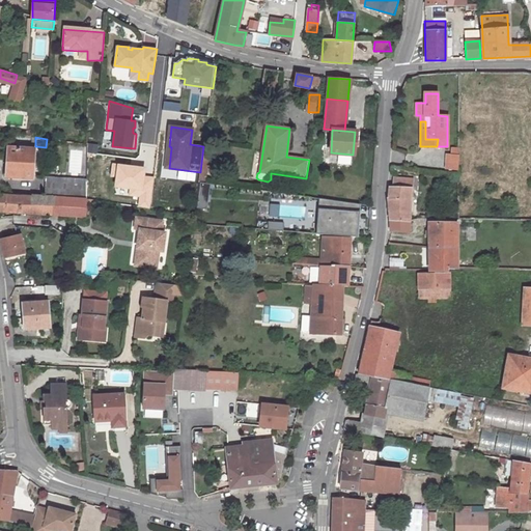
[(204,183),(210,140),(204,140),(203,146),(200,172),(199,182),(204,183)]
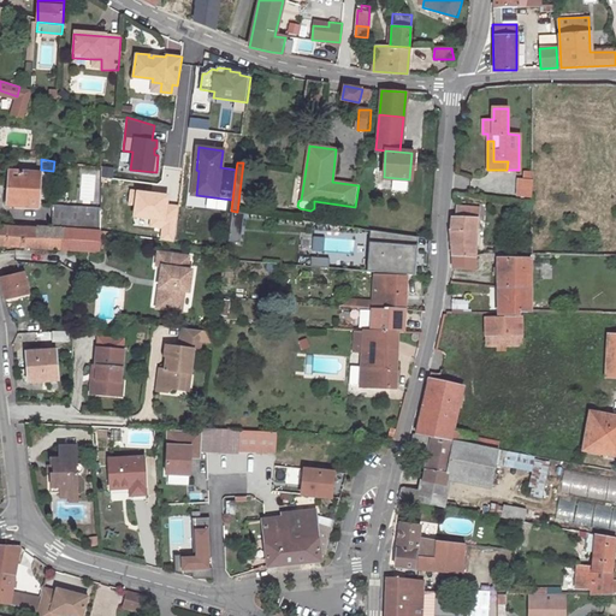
[(532,196),(532,171),(523,171),(522,179),(517,179),(516,195),(532,196)]
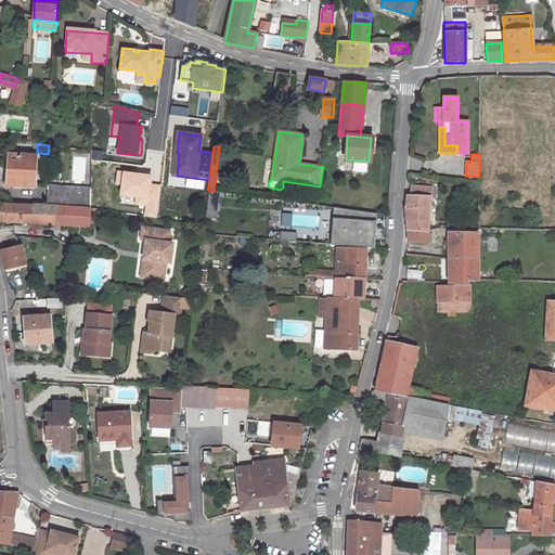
[(3,184),(30,186),(35,186),(37,156),(9,155),(9,165),(4,165),(3,184)]
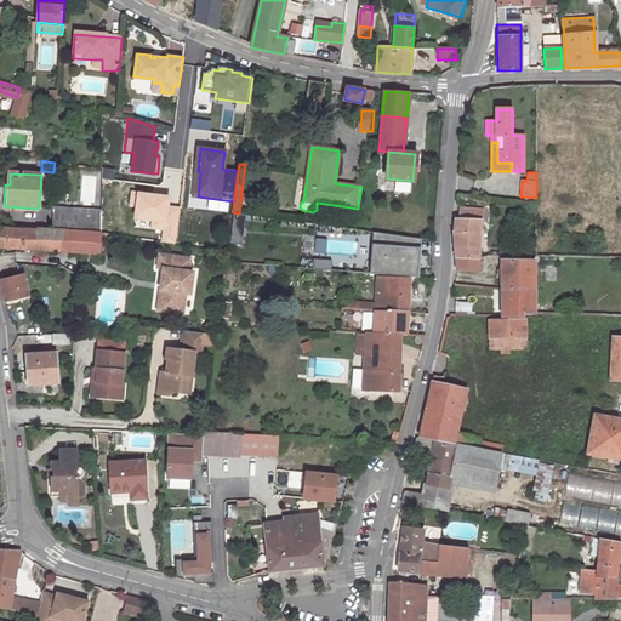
[(169,198),(132,192),(130,205),(137,206),(135,218),(153,221),(152,228),(165,229),(163,241),(175,243),(180,209),(167,206),(169,198)]
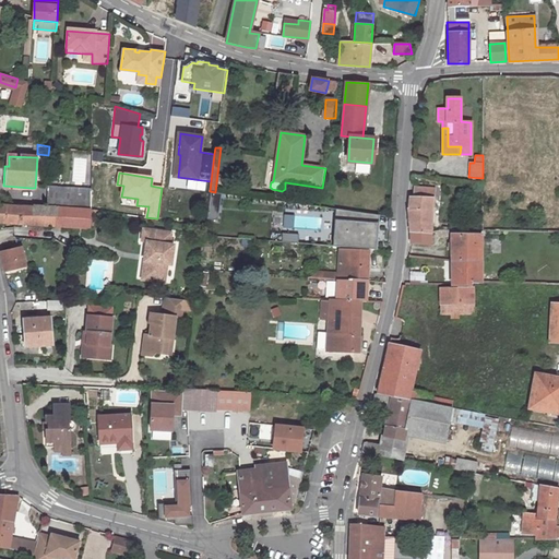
[(92,183),(48,180),(47,189),(92,191),(92,183)]
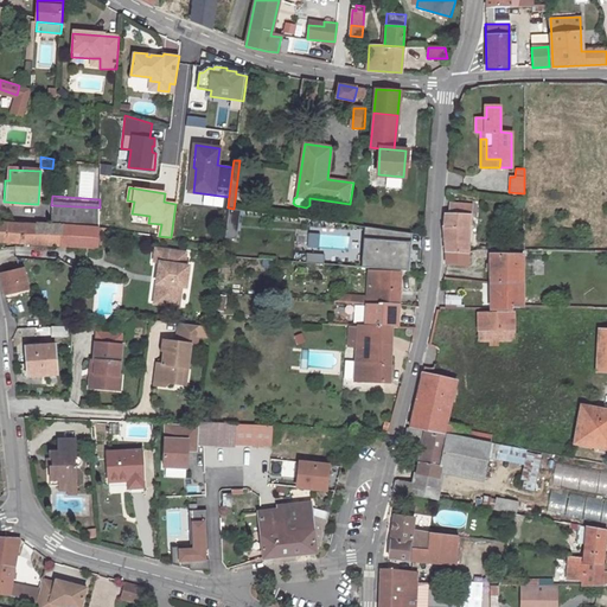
[(443,227),(446,251),(467,253),(467,251),(468,227),(455,225),(455,216),(470,217),(470,205),(451,204),(449,216),(445,216),(443,225),(443,227)]
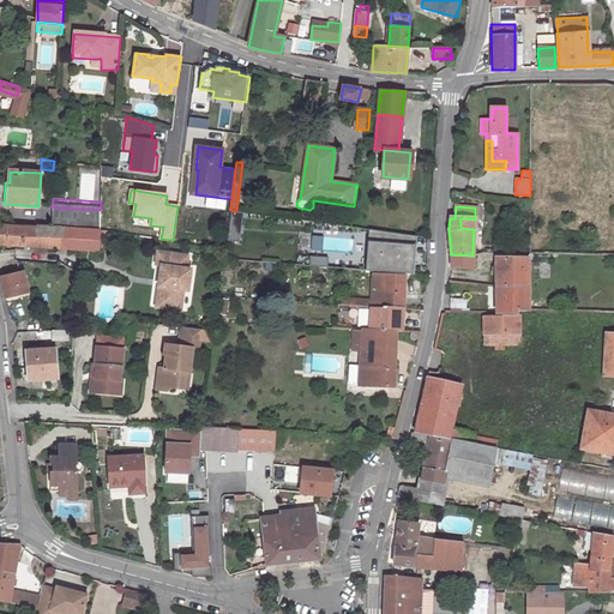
[(101,210),(52,208),(52,227),(100,230),(101,210)]
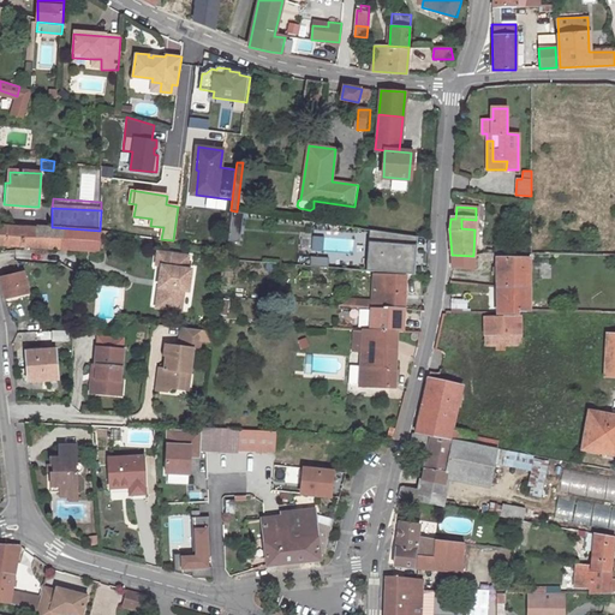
[(461,228),(475,230),(476,220),(461,219),(461,228)]
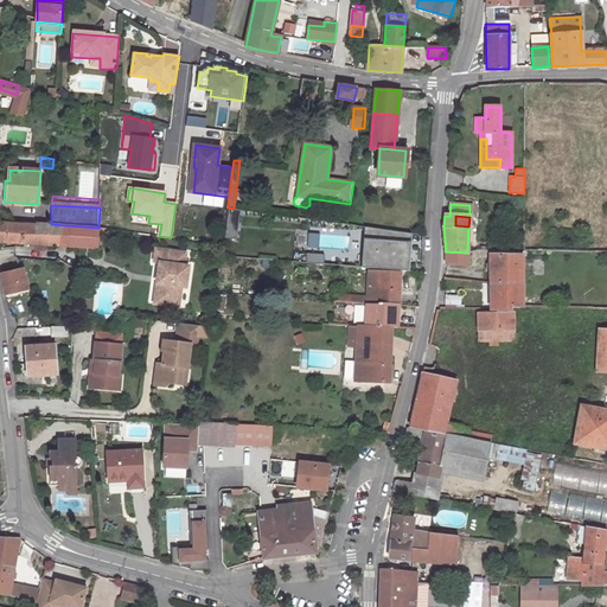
[(32,244),(97,249),(98,228),(51,224),(37,223),(37,227),(0,223),(0,242),(23,244),(32,244)]
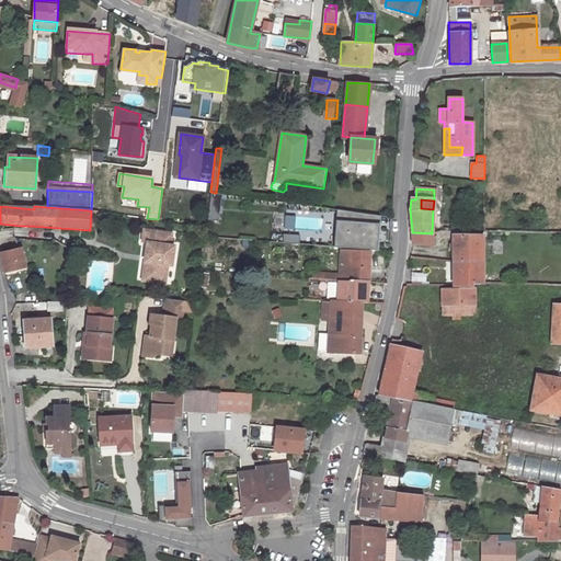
[(375,216),(339,210),(338,220),(335,220),(333,247),(342,248),(376,250),(378,224),(374,224),(375,216)]
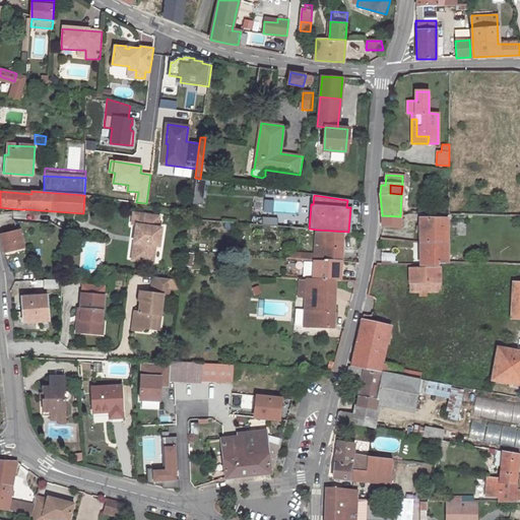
[(137,225),(132,260),(154,263),(156,246),(160,247),(163,229),(158,228),(160,216),(134,213),(133,224),(137,225)]
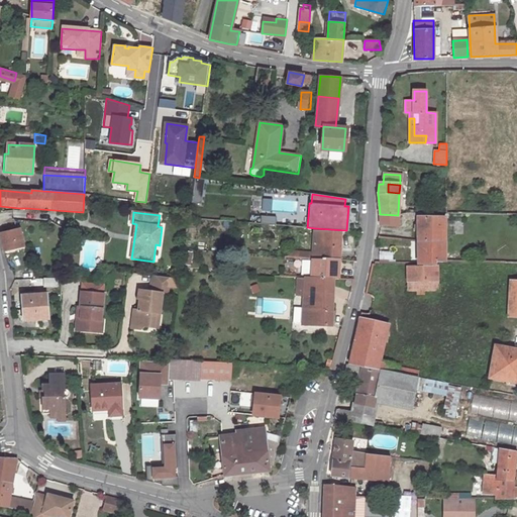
[(381,224),(397,225),(398,215),(380,214),(381,224)]
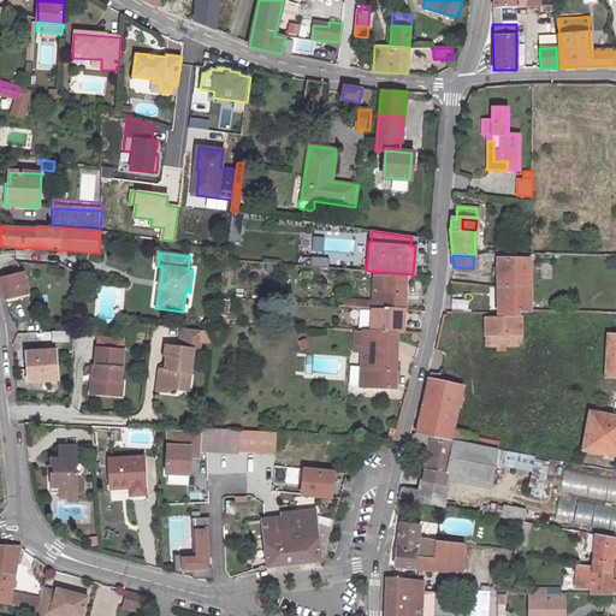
[(326,259),(308,258),(308,266),(326,267),(326,259)]
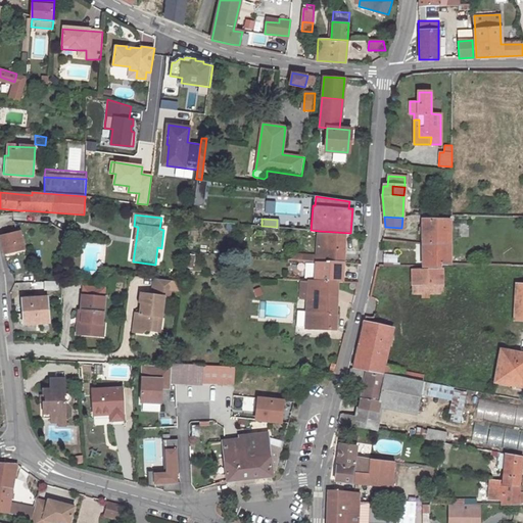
[(422,242),(449,244),(449,220),(422,220),(422,242)]
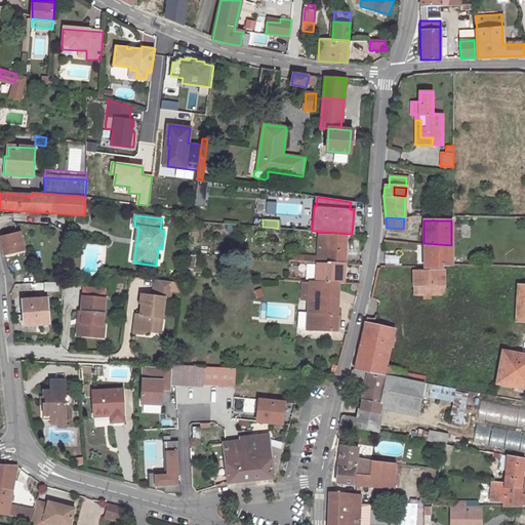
[(319,237),(318,256),(292,254),(292,260),(317,261),(345,264),(347,236),(320,234),(320,232),(312,231),(303,230),(303,236),(319,237)]
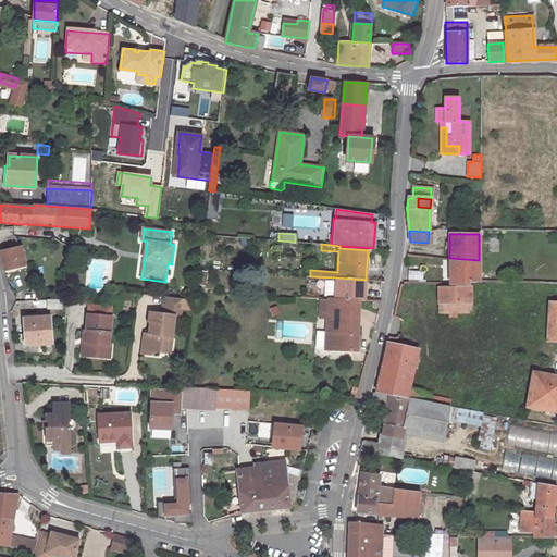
[(5,271),(26,265),(22,247),(1,251),(5,271)]
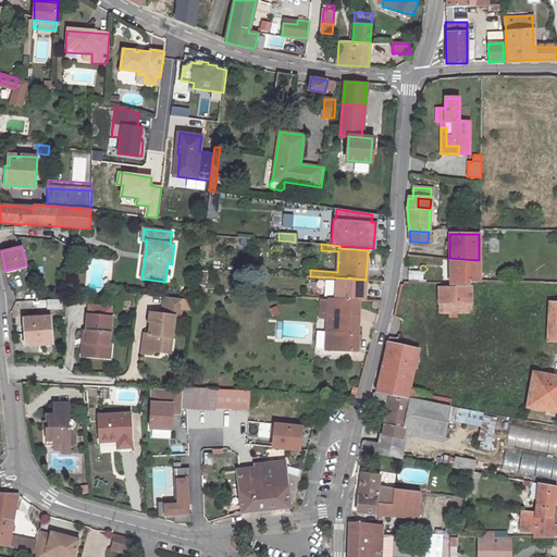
[(479,260),(449,258),(449,283),(469,284),(469,281),(479,282),(479,260)]
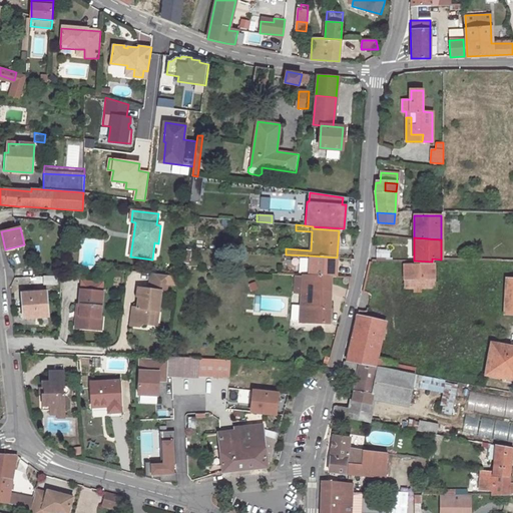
[(309,276),(331,277),(336,278),(337,258),(310,255),(309,276)]
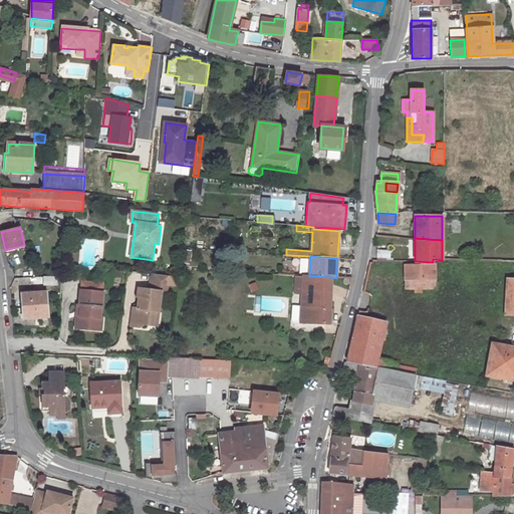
[(405,288),(435,288),(435,264),(405,264),(405,288)]
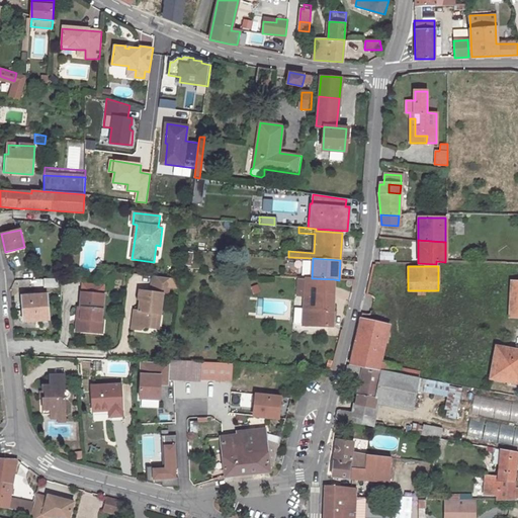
[(162,312),(164,292),(164,291),(168,291),(169,283),(170,274),(153,273),(151,289),(141,288),(140,296),(141,296),(145,297),(144,300),(141,300),(140,309),(136,308),(134,327),(143,328),(148,325),(155,326),(158,311),(162,312)]
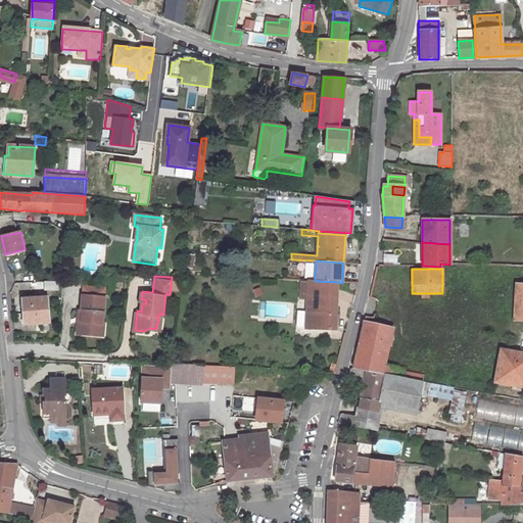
[(171,286),(181,287),(182,278),(172,277),(171,286)]
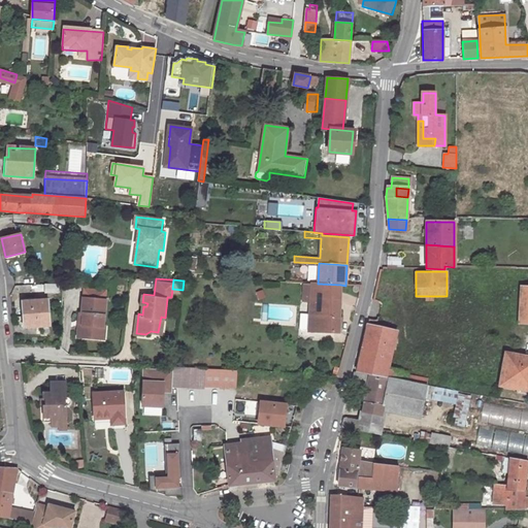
[(311,284),(303,283),(302,301),(310,301),(311,284)]
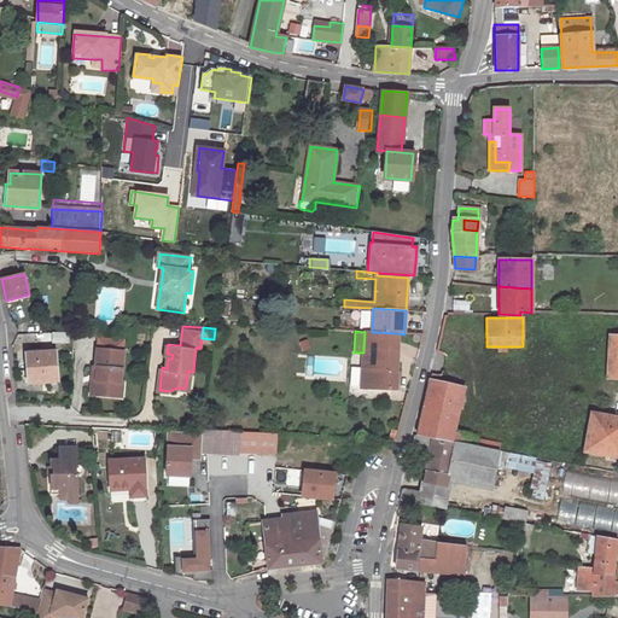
[(54,343),(71,343),(73,332),(53,333),(54,343)]
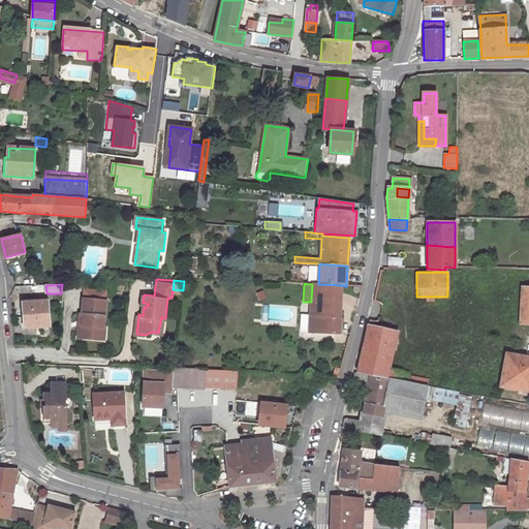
[(311,302),(309,331),(339,332),(341,285),(318,284),(312,284),(311,302)]
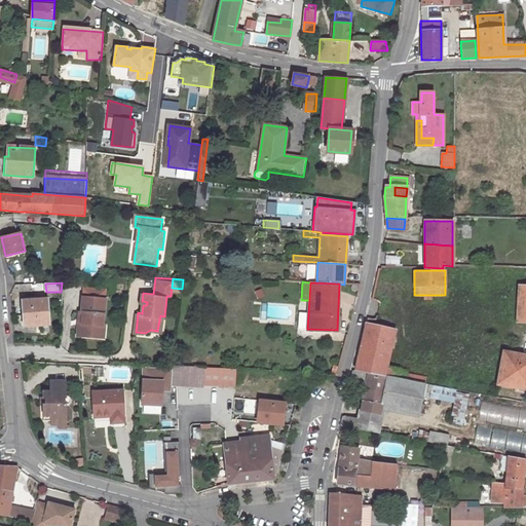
[(24,327),(49,325),(47,299),(22,301),(24,327)]
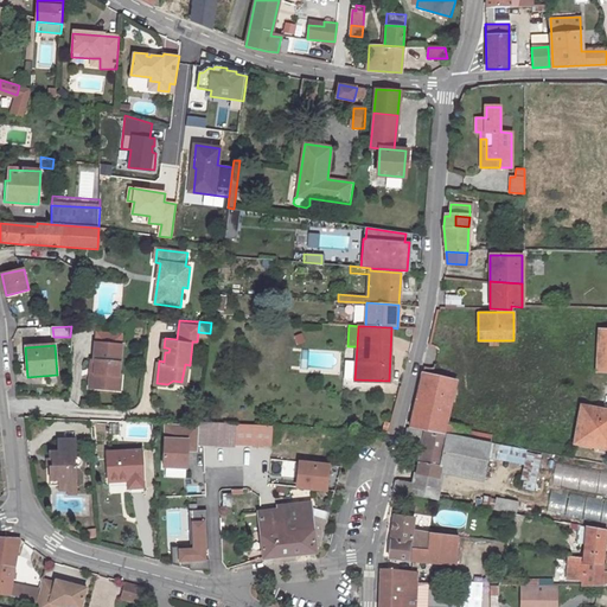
[(95,365),(94,377),(90,376),(88,391),(112,394),(114,379),(117,381),(121,350),(96,346),(94,364),(95,365)]
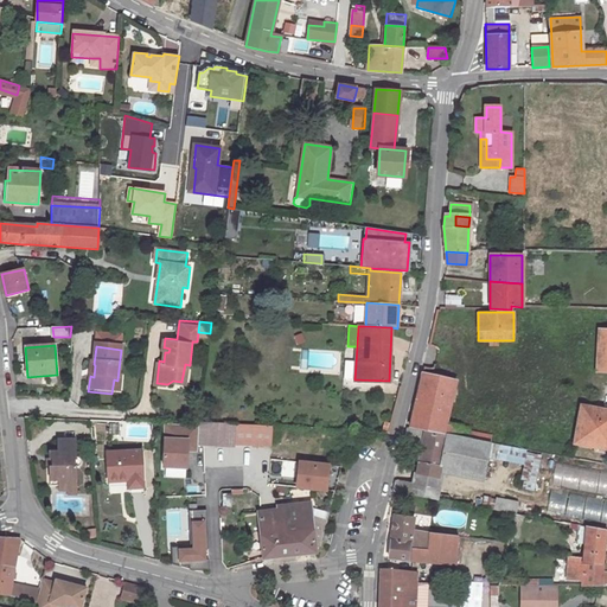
[(455,379),(423,372),(422,372),(410,427),(443,433),(445,423),(455,379)]
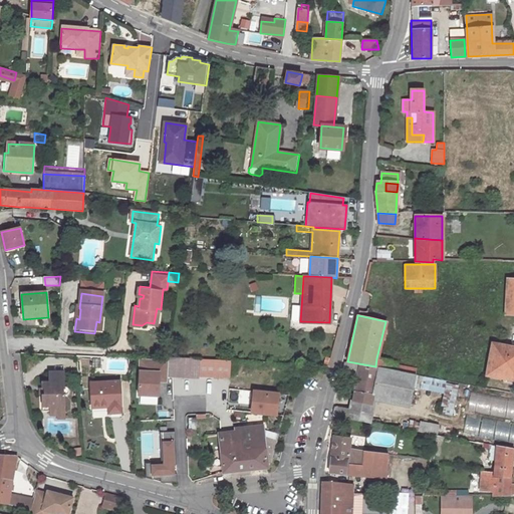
[(513,347),(491,343),(485,374),(504,378),(513,380),(513,378),(513,347)]
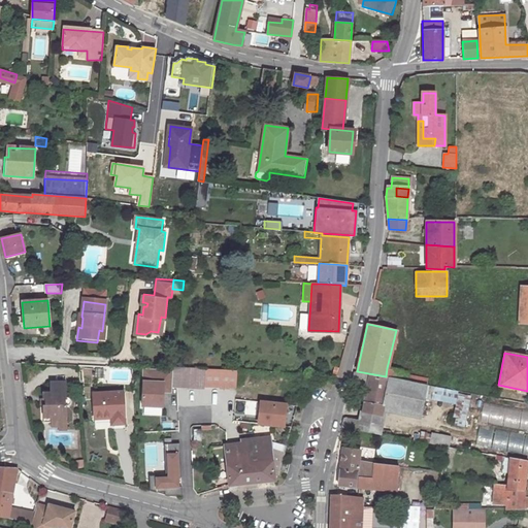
[(188,388),(204,389),(205,369),(189,368),(188,388)]
